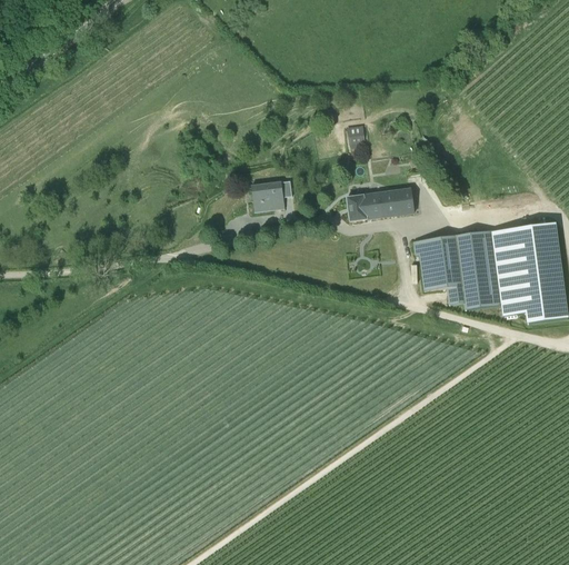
[(347,125),(349,142),(365,140),(362,124),(347,125)]
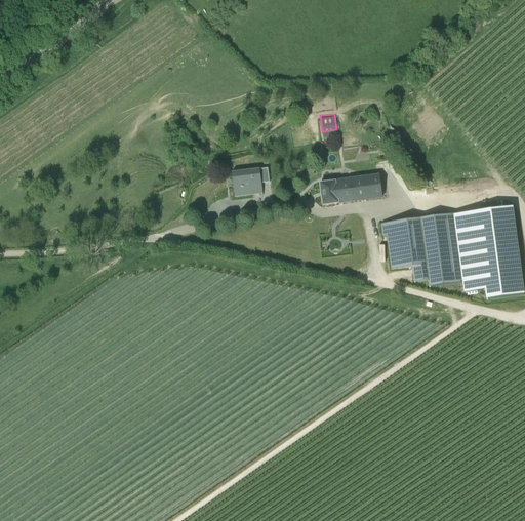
[(388,148),(384,142),(378,145),(381,151),(388,148)]
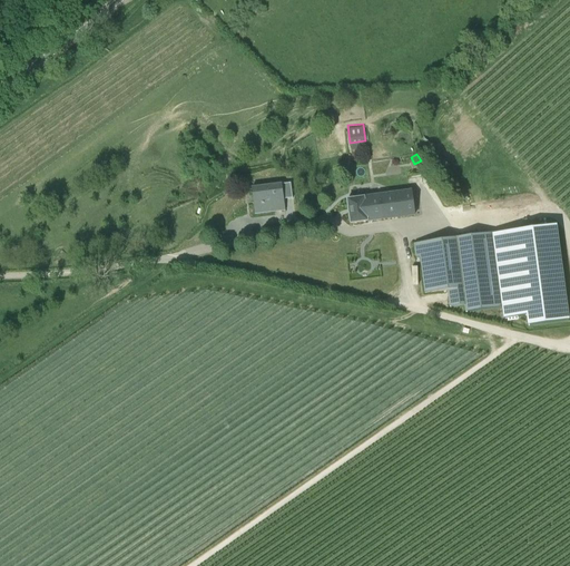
[(286,208),(282,181),(252,184),(255,211),(285,206),(285,208),(286,208)]
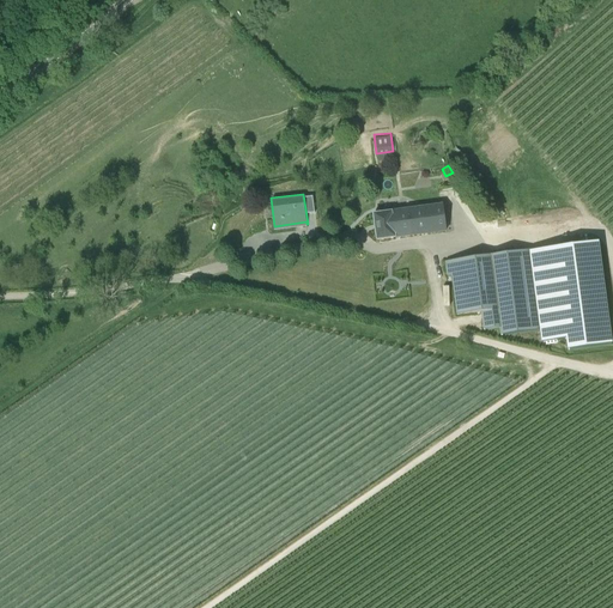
[(445,226),(442,201),(374,210),(377,236),(445,226)]
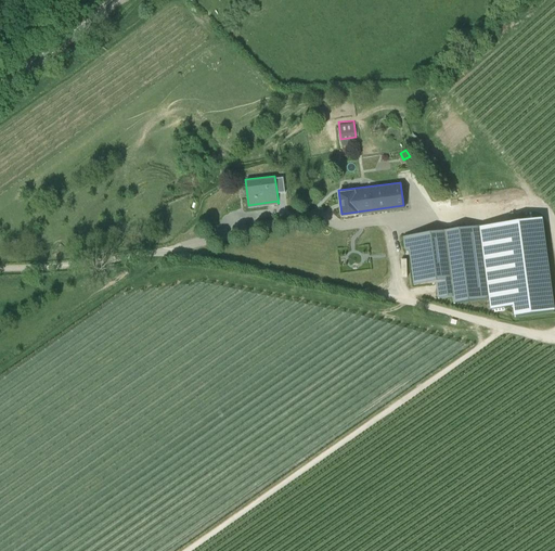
[(514,315),(554,309),(542,216),(482,223),(482,222),(403,232),(404,246),(409,245),(414,281),(436,279),(438,295),(452,293),(453,300),(491,295),(492,307),(513,305),(514,315)]
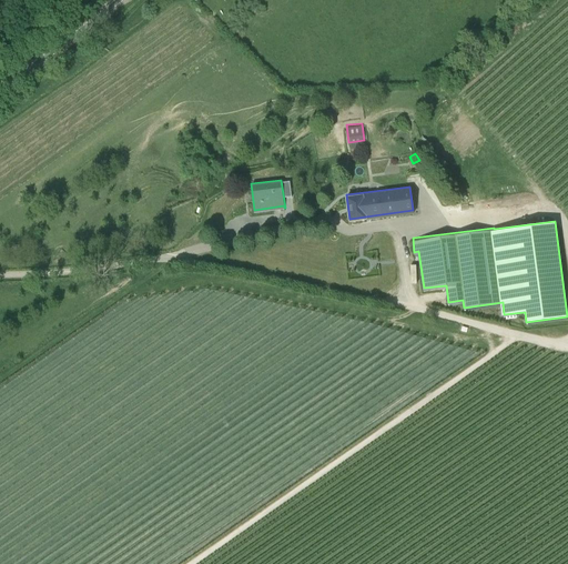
All buildings are outlined.
